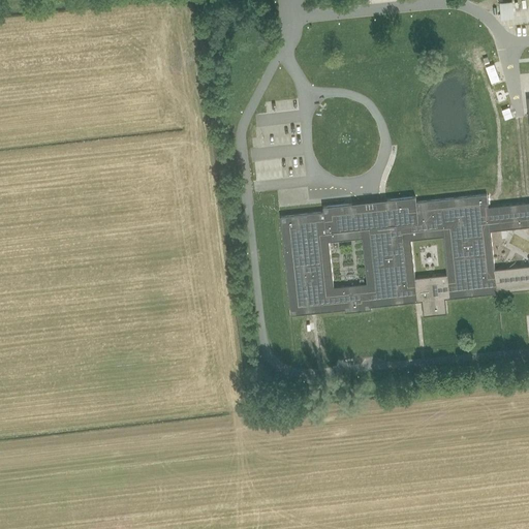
[(492,83),(499,81),(494,64),(486,67),(492,83)]
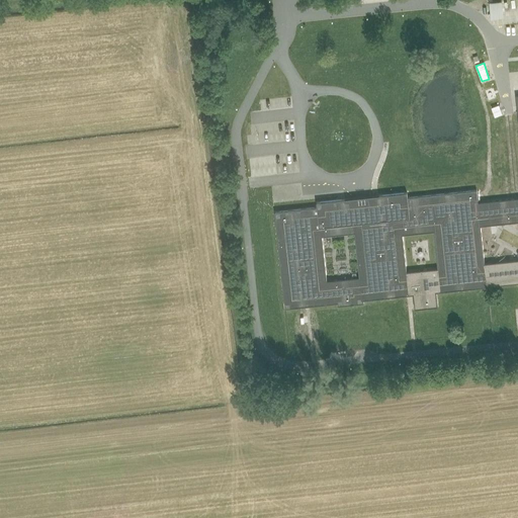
[(478,202),(478,196),(477,190),(446,193),(408,198),(407,192),(378,195),(379,201),(344,205),(344,199),(338,200),(317,202),(317,207),(274,212),(285,309),(306,307),(309,307),(338,304),(338,306),(363,303),(363,300),(407,295),(413,295),(415,309),(415,310),(438,307),(436,292),(517,282),(517,95),(515,96),(517,107),(517,111),(517,113),(517,114),(517,118),(517,197),(480,202),(478,202)]
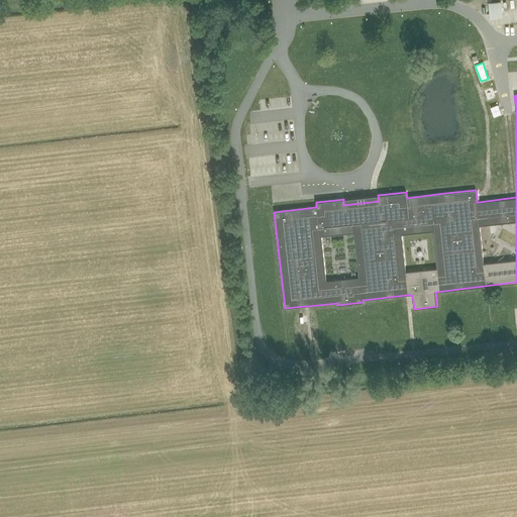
[(498,106),(490,108),(493,118),(501,115),(498,106)]
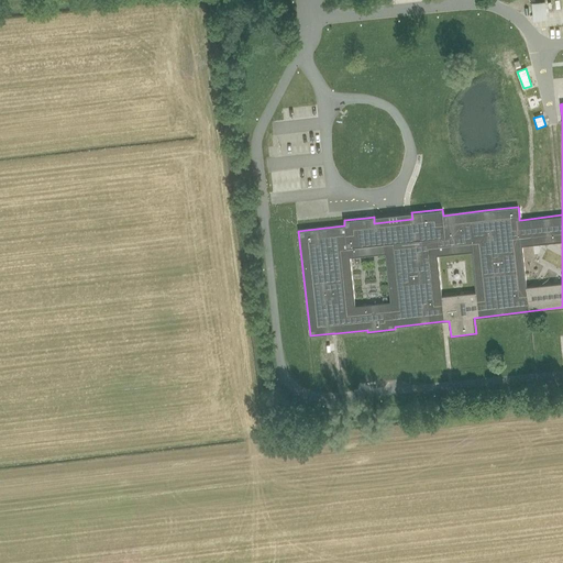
[(246,119),(244,138),(254,139),(256,120),(246,119)]
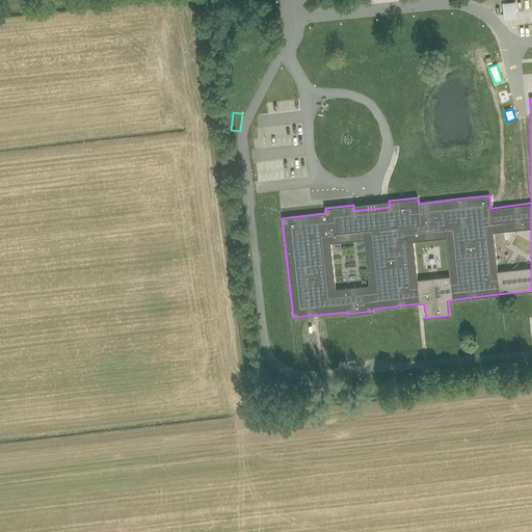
[(259,138),(255,138),(256,148),(266,147),(265,135),(268,135),(268,127),(259,128),(259,138)]
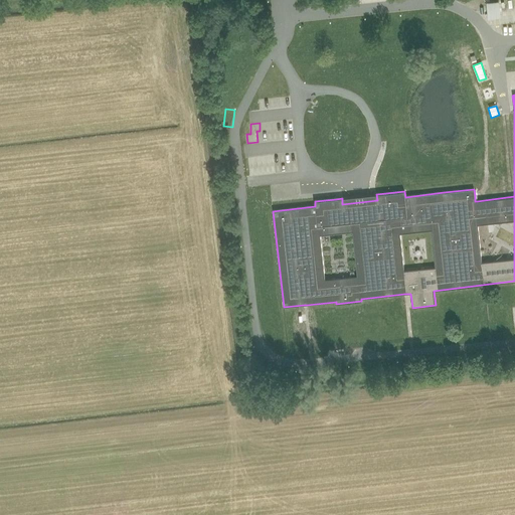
All buildings are outlined.
